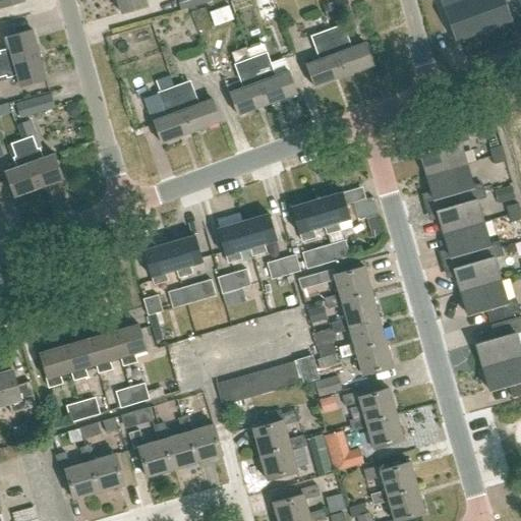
[(116,0),(121,13),(147,6),(143,0),(116,0)]
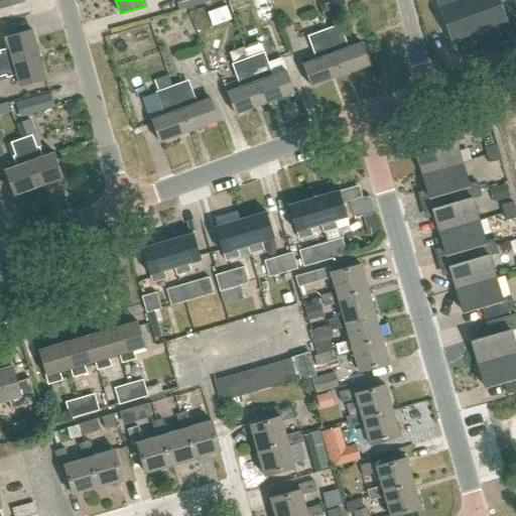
[(177,0),(180,10),(209,2),(208,0),(177,0)]
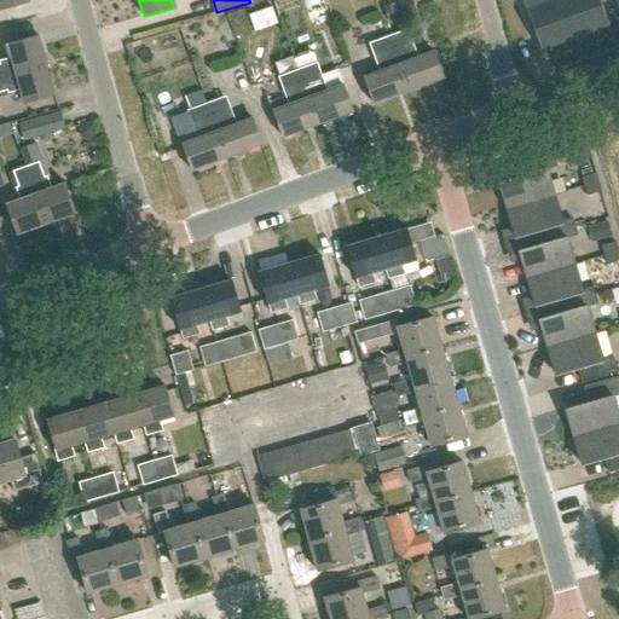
[(389,23),(417,11),(412,0),(397,0),(383,5),(389,23)]
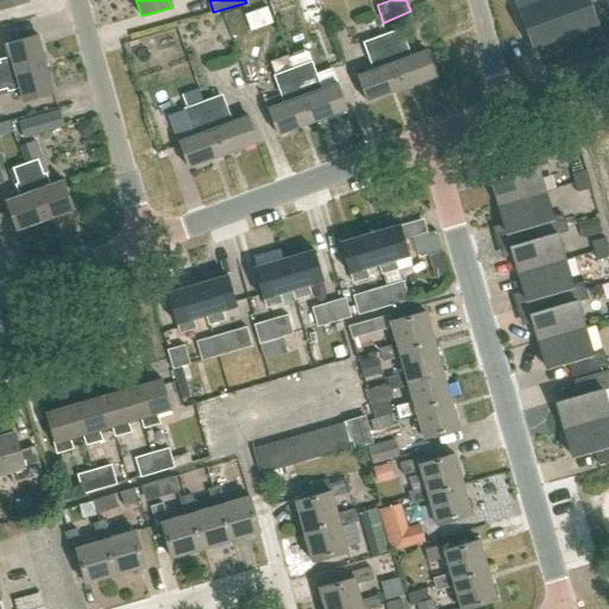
[(513,0),(532,50),(533,49),(533,48),(565,37),(551,0),(513,0)]
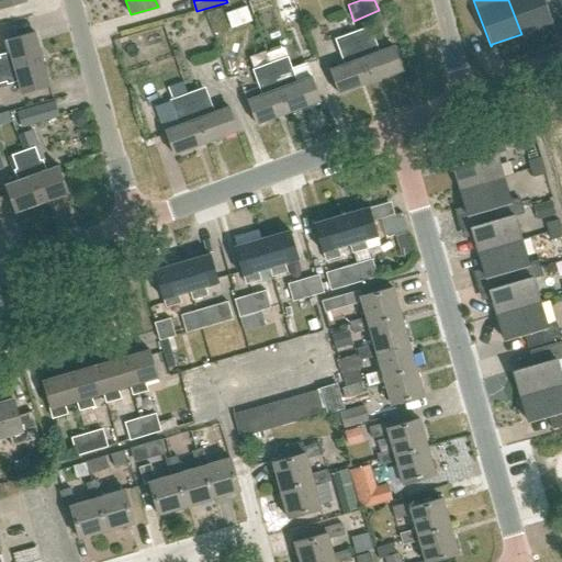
[(508,0),(521,34),(551,23),(551,24),(552,23),(543,0),(508,0)]
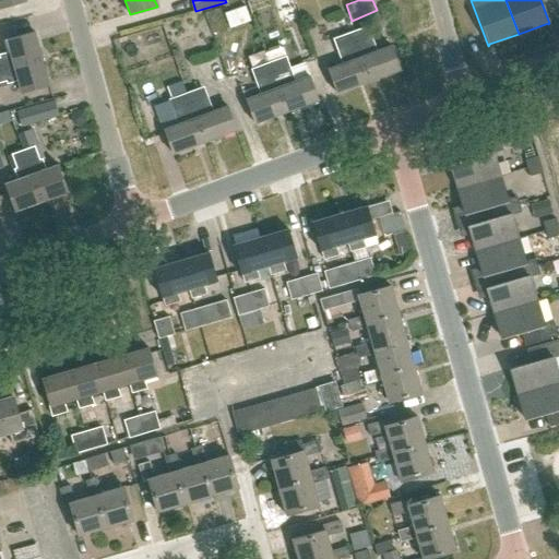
[(245,7),(225,13),(230,28),(250,21),(245,7)]
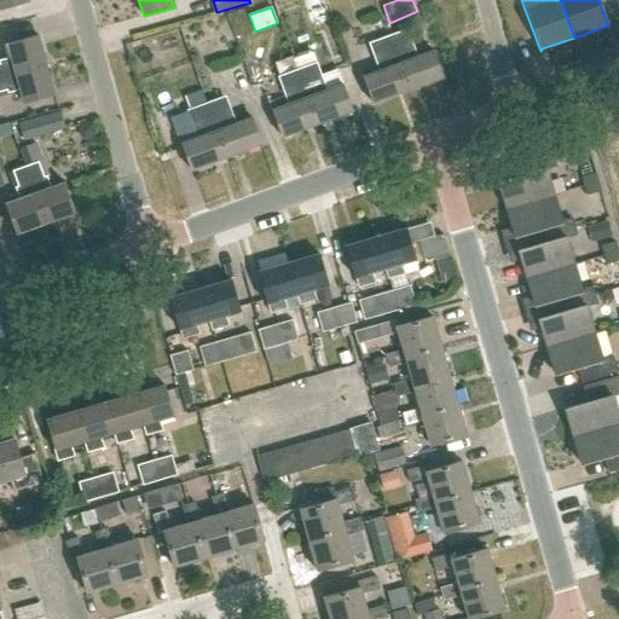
[(408,90),(443,76),(434,52),(417,57),(412,44),(410,44),(405,30),(388,36),(408,90)]
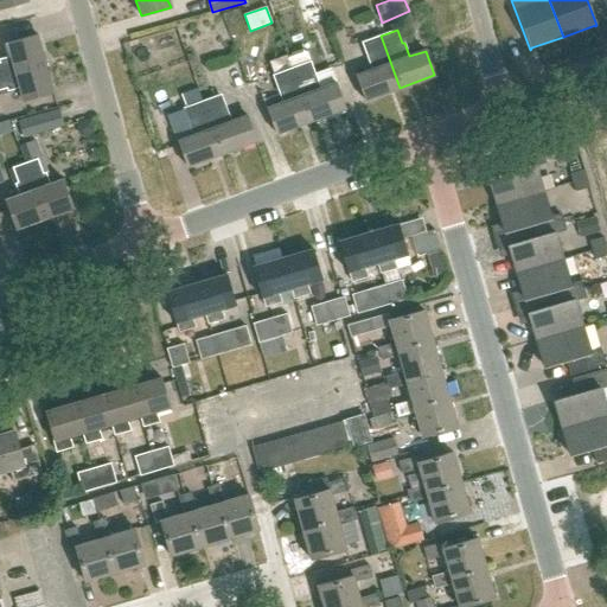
[(37,34),(7,43),(12,59),(0,62),(0,76),(45,64),(37,34)]
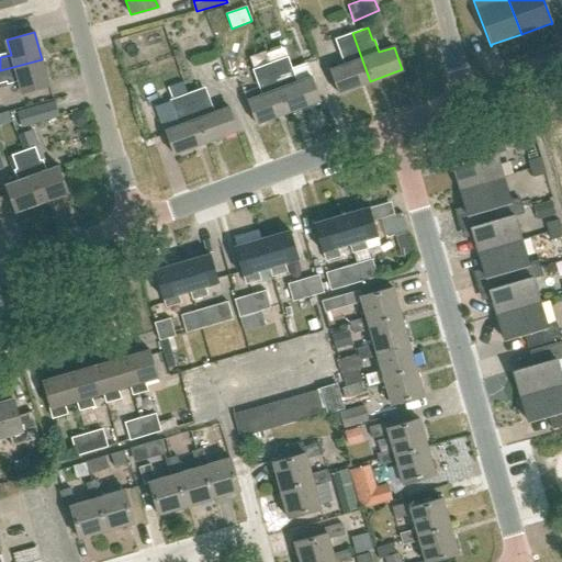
[(329,70),(337,93),(370,81),(352,33),(337,38),(341,52),(339,52),(344,65),(329,70)]
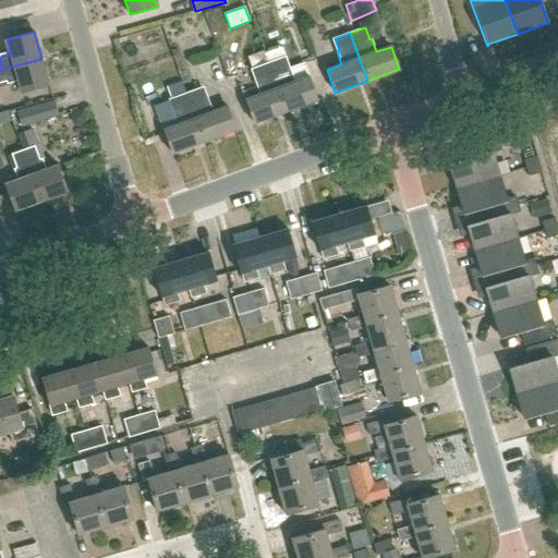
[(120,44),(123,53),(124,57),(124,56),(141,51),(137,38),(120,44)]
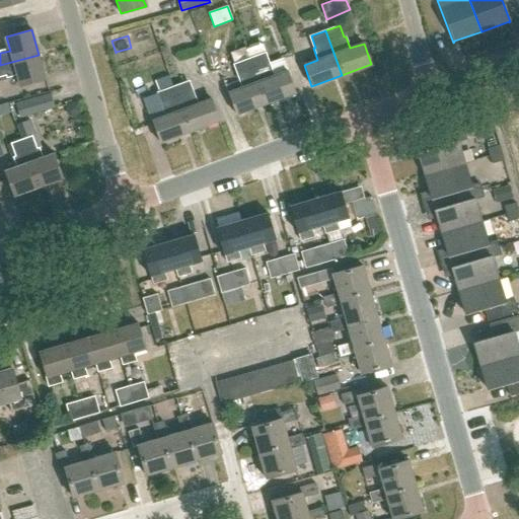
[(266,102),(295,92),(287,71),(274,76),(269,65),(267,65),(263,54),(248,59),(266,102)]
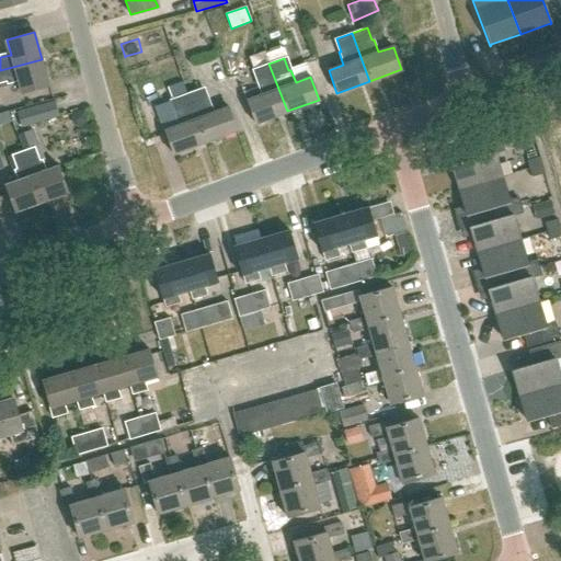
[(18,79),(22,94),(49,87),(42,59),(0,70),(0,81),(4,80),(4,82),(18,79)]
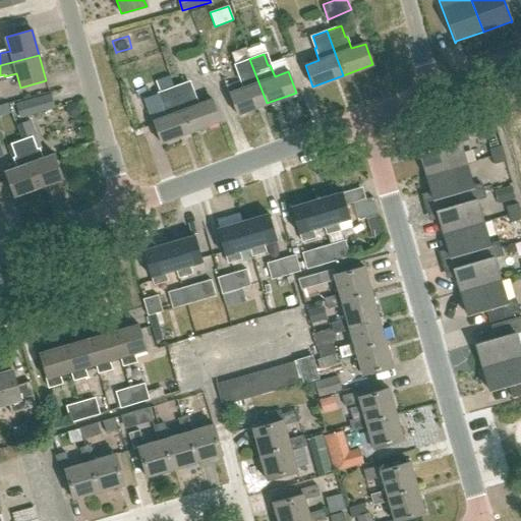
[(229,94),(236,114),(267,103),(249,59),(236,64),(240,75),(238,76),(242,89),(229,94)]
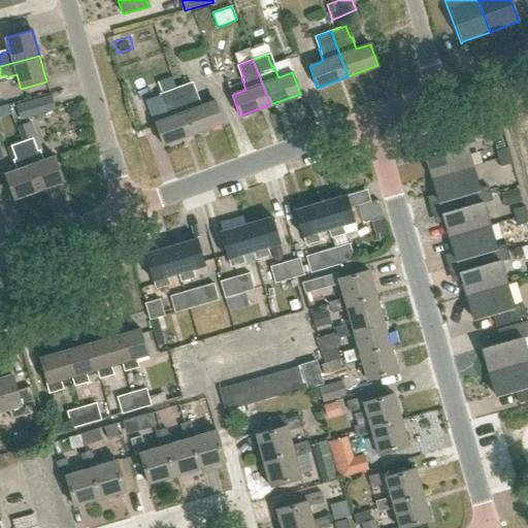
[(157,83),(161,94),(175,89),(171,77),(157,83)]
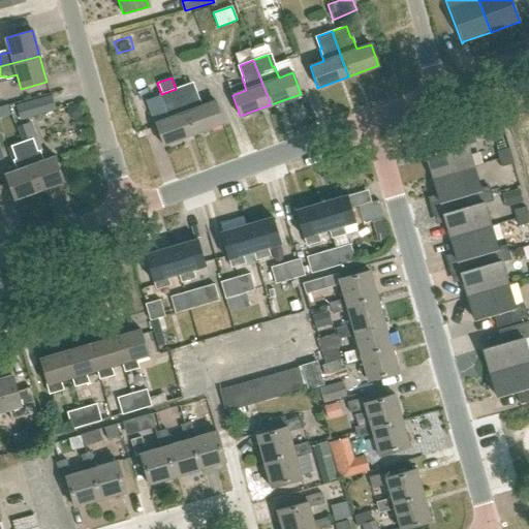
[(192,134),(223,123),(215,101),(201,106),(196,95),(194,95),(190,84),(176,89),(192,134)]
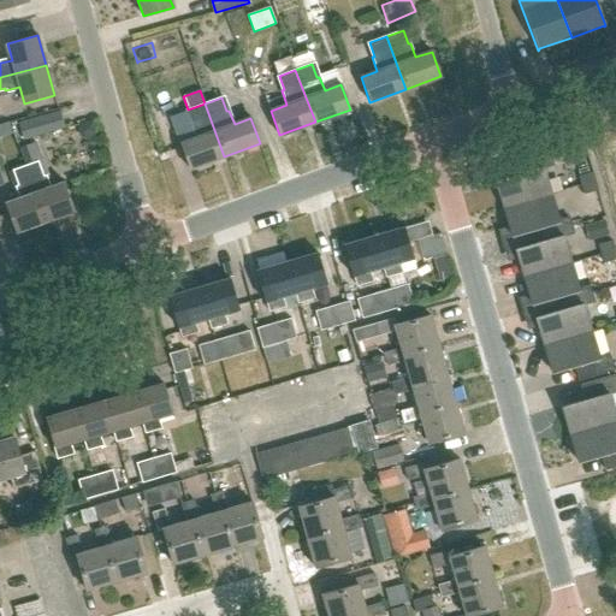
[(181,144),(189,170),(224,157),(205,104),(188,110),(194,124),(191,124),(196,138),(181,144)]
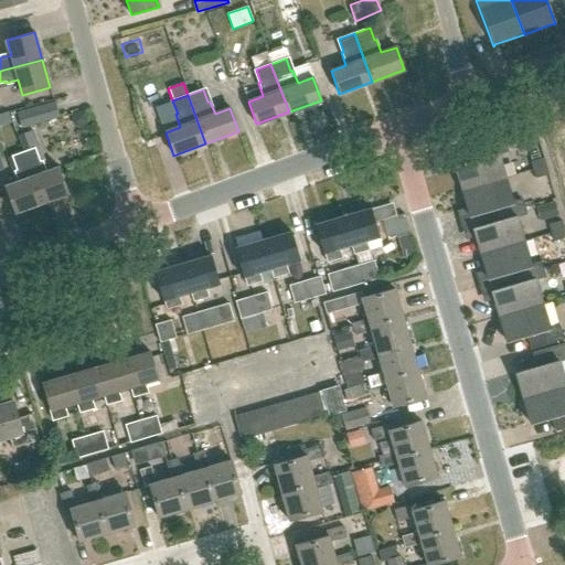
[(60,117),(55,102),(19,112),(24,128),(60,117)]
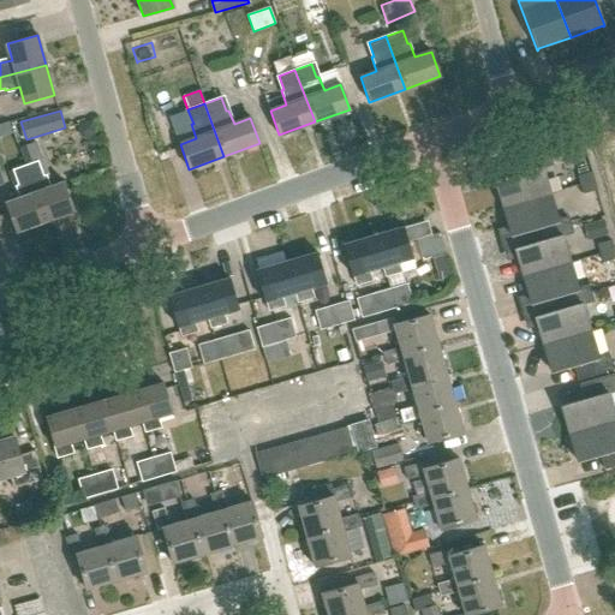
[(94,126),(88,123),(82,124),(78,129),(79,135),(85,138),(91,137),(95,132),(94,126)]
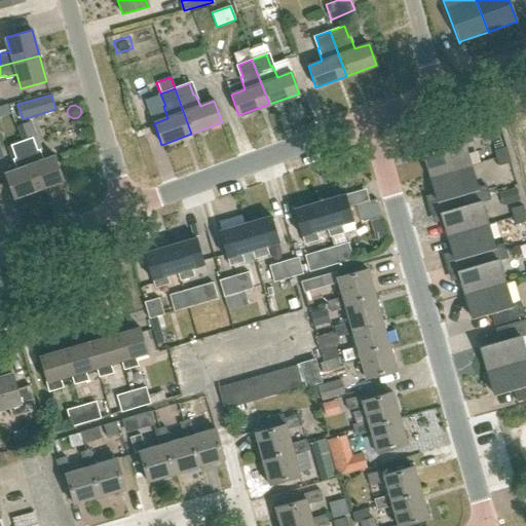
[(473,173),(464,144),(474,142),(470,127),(439,136),(443,149),(423,155),(433,185),(473,173)]
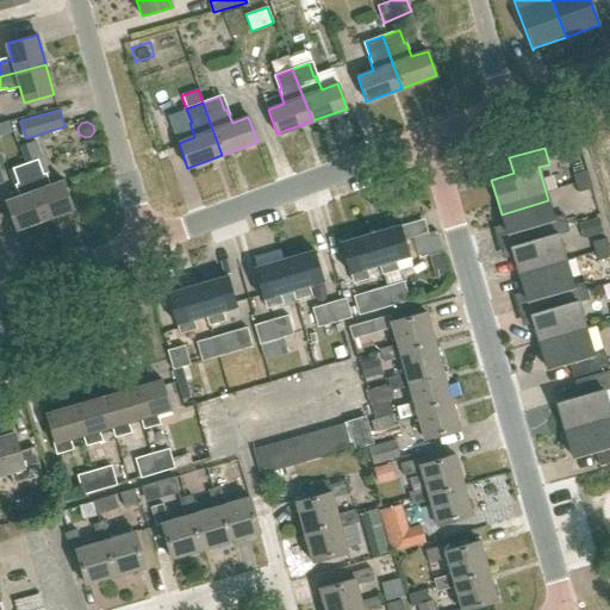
[(45,219),(74,209),(63,180),(48,186),(42,172),(39,173),(35,159),(24,162),(45,219)]
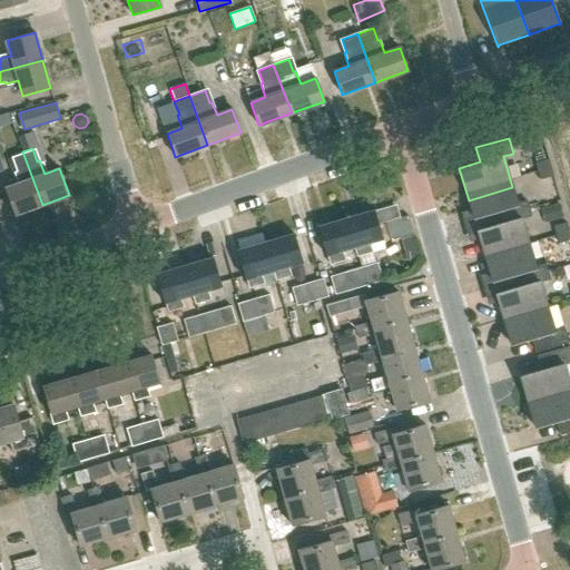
[(16,169),(20,183),(6,188),(16,215),(42,205),(22,151),(13,155),(18,168),(16,169)]
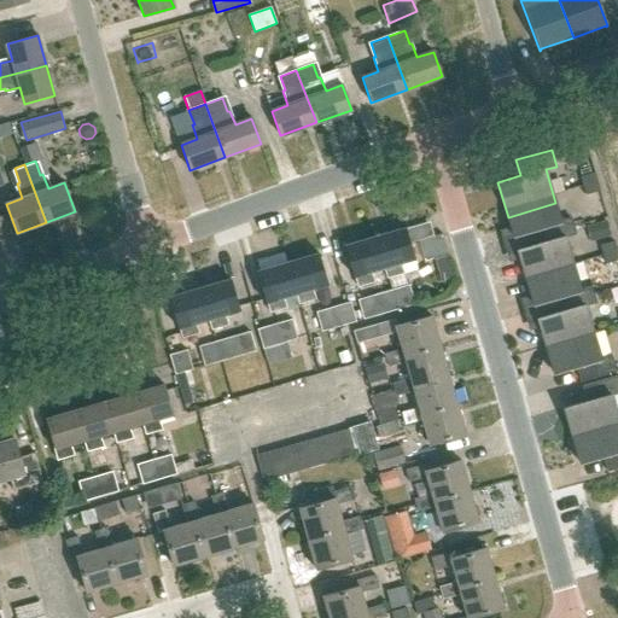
[(598,182),(595,174),(581,178),(583,186),(598,182)]
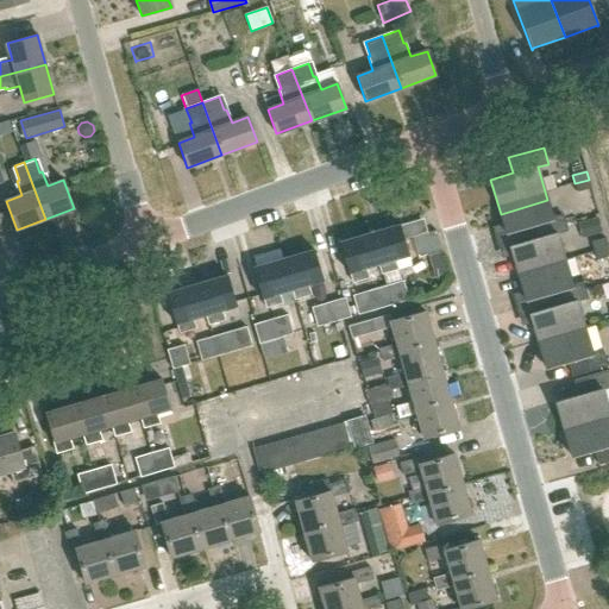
[(577,193),(591,189),(589,180),(575,183),(577,193)]
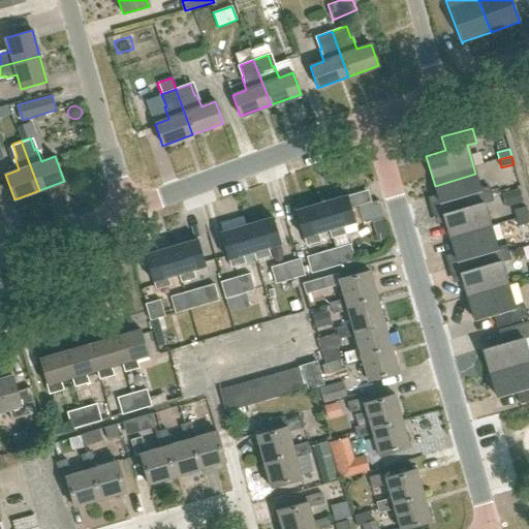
[(490,186),(479,189),(475,174),(435,186),(439,201),(430,204),(434,218),(443,216),(443,215),(484,204),(485,204),(494,201),(490,186)]
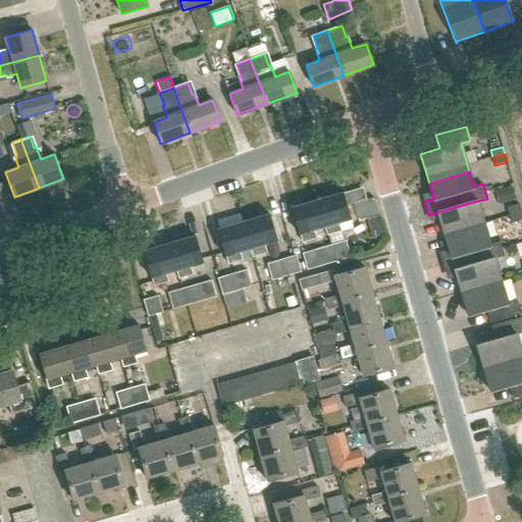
[(513,186),(500,190),(504,203),(516,199),(513,186)]
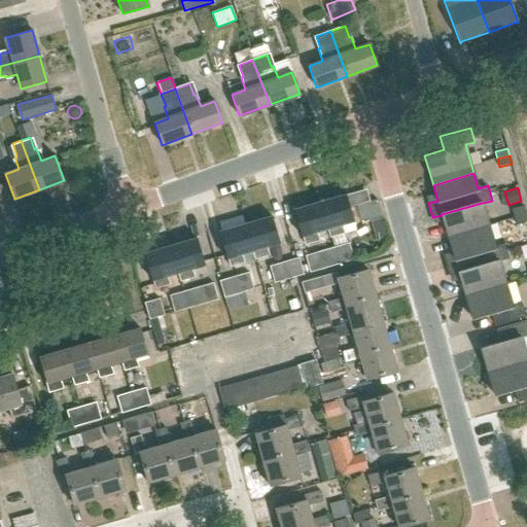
[(327,229),(329,237),(344,233),(342,224),(353,220),(346,195),(320,203),(327,229)]
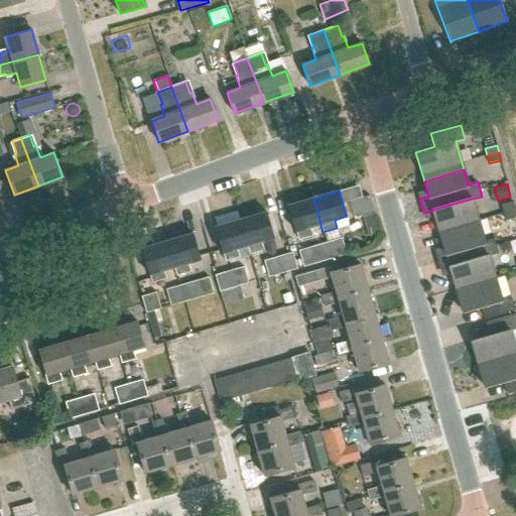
[(369,196),(349,202),(353,217),(373,212),(369,196)]
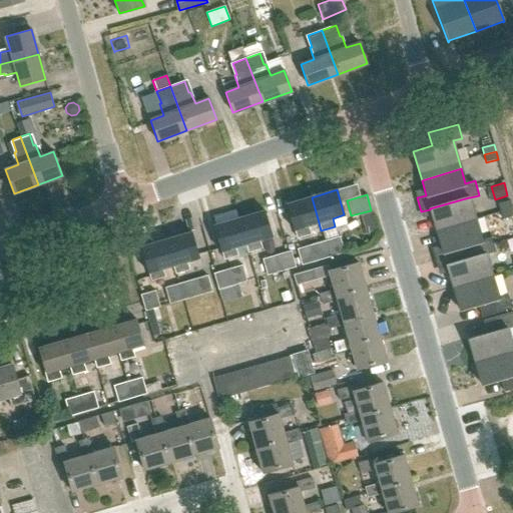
[(309,225),(319,222),(312,197),(286,204),(294,229),(295,229),(297,237),(311,233),(309,225)]
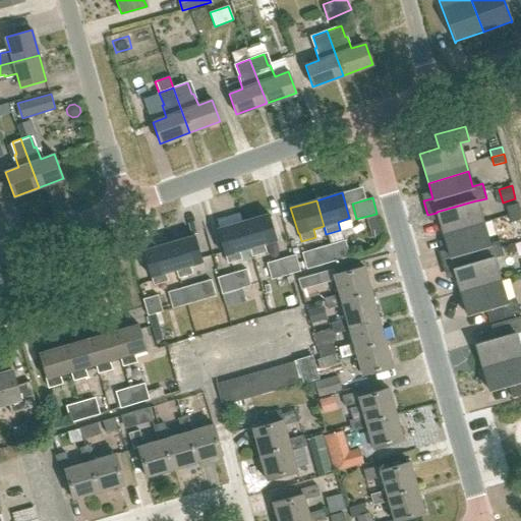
[(437,212),(437,213),(445,240),(485,229),(477,200),(476,200),(437,212)]
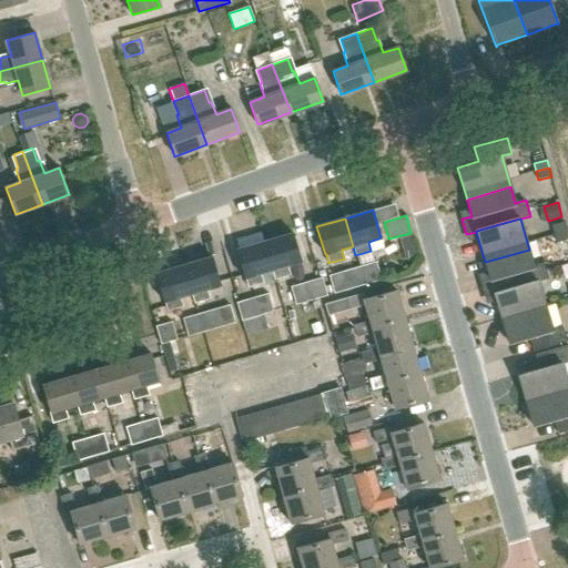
[(555,234),(567,231),(565,222),(551,226),(555,234)]
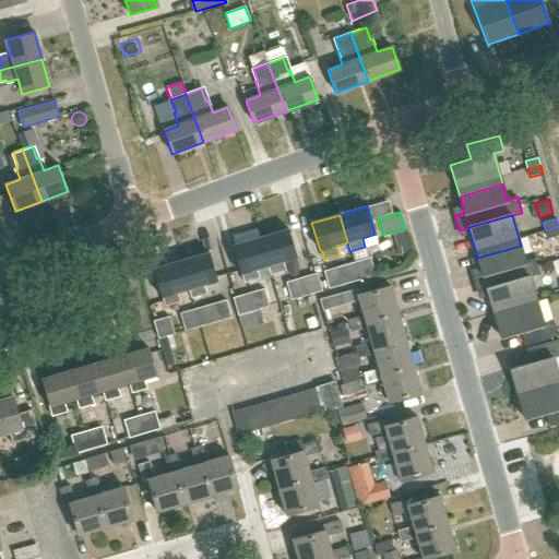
[(548,239),(558,235),(558,228),(558,227),(546,230),(548,239)]
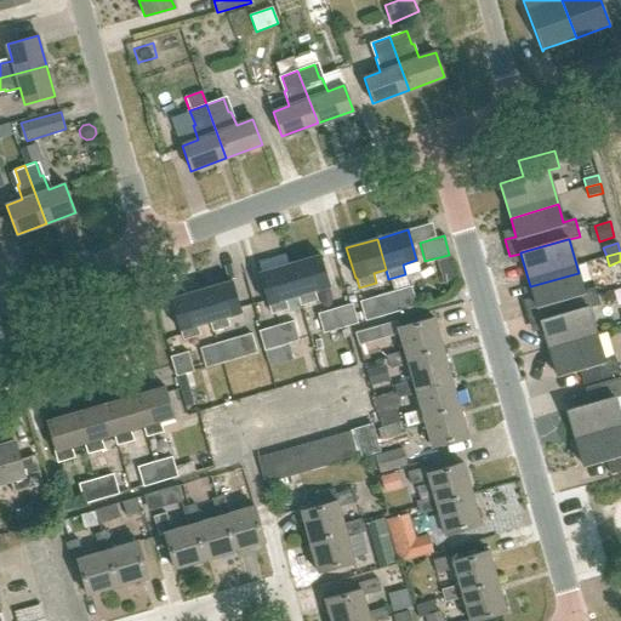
[(320,255),(289,265),(298,295),(297,295),(301,305),(317,300),(314,290),(329,285),(320,255)]
